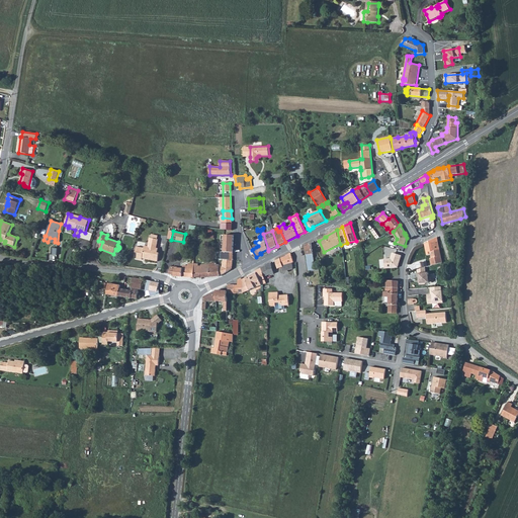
[(225,235),(224,244),(234,244),(234,236),(225,235)]
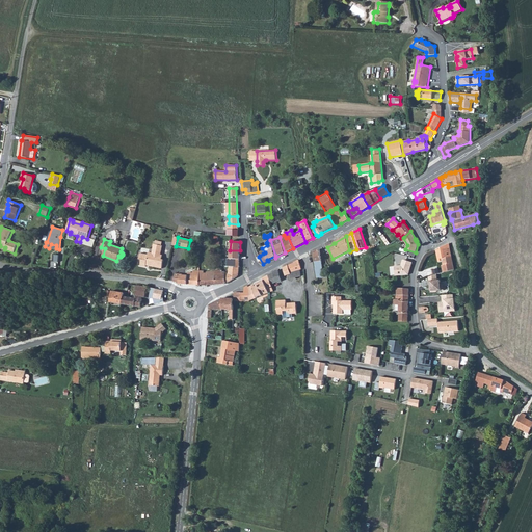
[(140,254),(139,260),(141,260),(140,266),(147,267),(147,264),(150,265),(150,266),(162,269),(164,260),(162,260),(163,256),(161,255),(162,246),(161,245),(156,244),(154,244),(153,254),(149,253),(149,255),(140,254)]
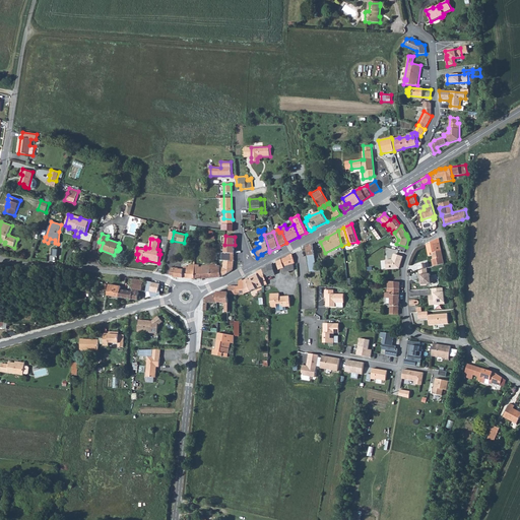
[(444,264),(443,256),(440,242),(436,242),(433,244),(435,252),(434,252),(435,255),(433,255),(434,259),(432,259),(434,266),(444,264)]
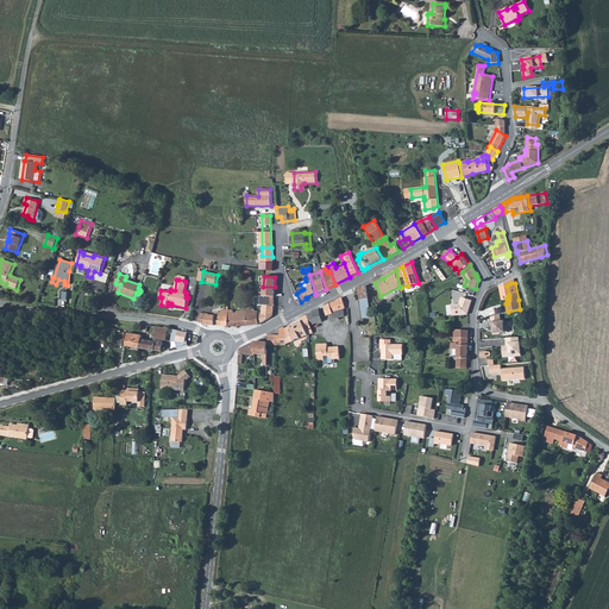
[(263,287),(263,296),(274,297),(275,287),(263,287)]
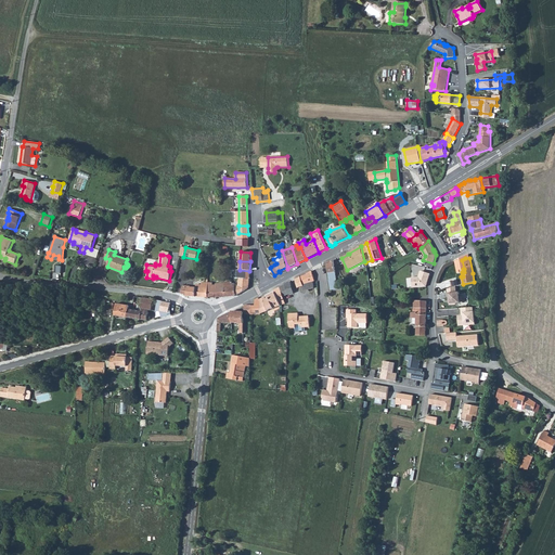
[(334,261),(327,263),(331,289),(343,291),(341,286),(338,287),(334,261)]
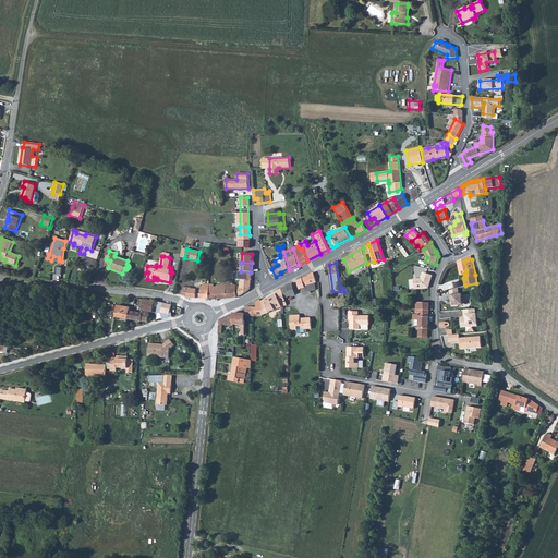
[(241,271),(241,280),(251,281),(252,273),(251,273),(241,271)]
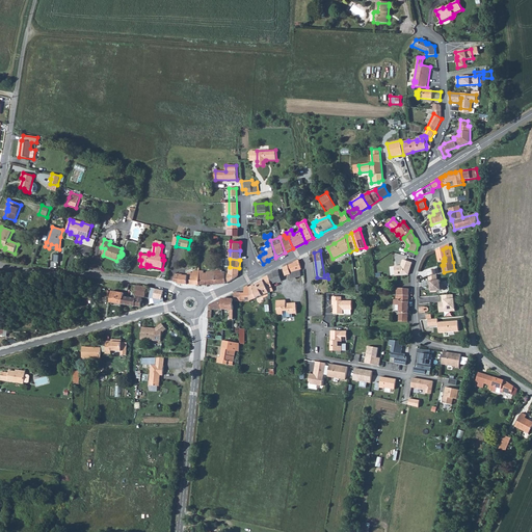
[(299,260),(283,268),(285,276),(290,274),(291,275),(290,275),(291,281),(296,280),(296,277),(301,276),(300,270),(301,269),(299,260)]
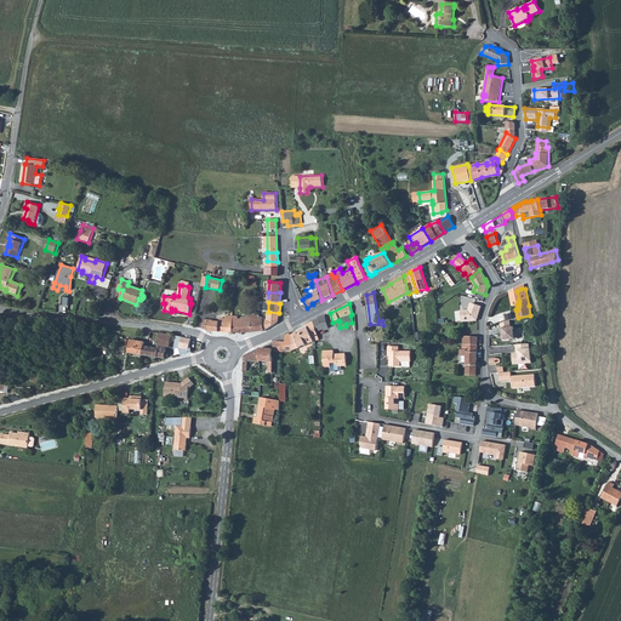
[(477,320),(482,307),(472,303),(471,305),(468,311),(461,311),(461,322),(477,320)]
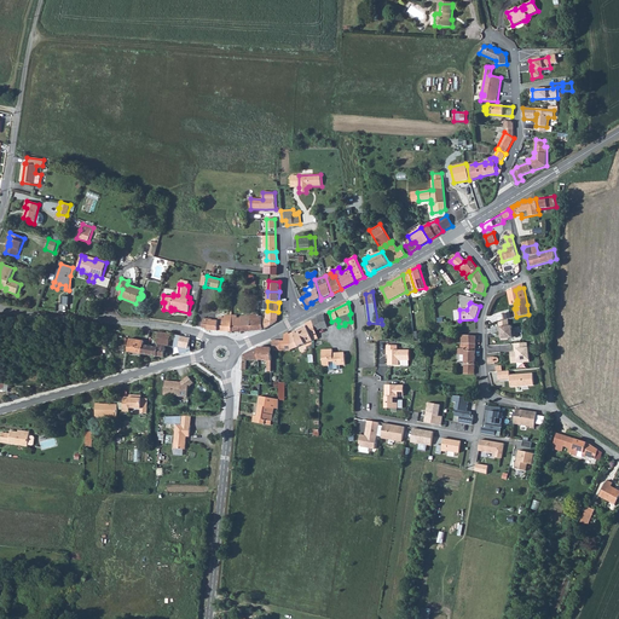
[(277,322),(277,318),(278,318),(278,312),(267,311),(266,319),(262,319),(262,330),(277,322)]
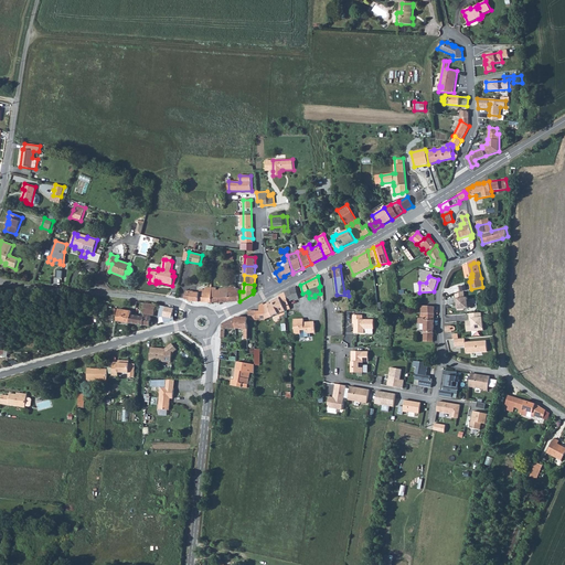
[(190,300),(190,301),(211,302),(212,288),(205,287),(205,294),(187,292),(185,299),(190,300)]
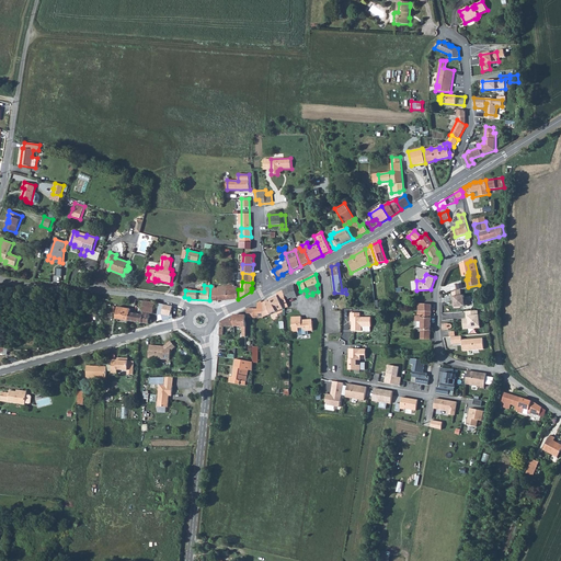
[(210,286),(209,300),(225,300),(238,299),(238,289),(237,289),(237,287),(235,287),(235,285),(227,286),(218,287),(218,286),(210,286)]
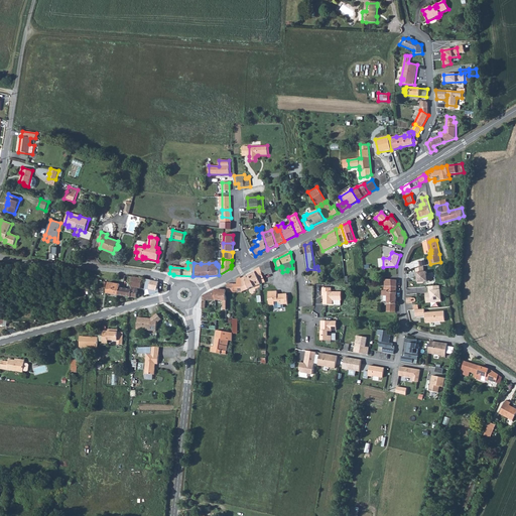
[(271,262),(254,270),(255,272),(260,284),(265,282),(263,276),(273,272),(271,262)]
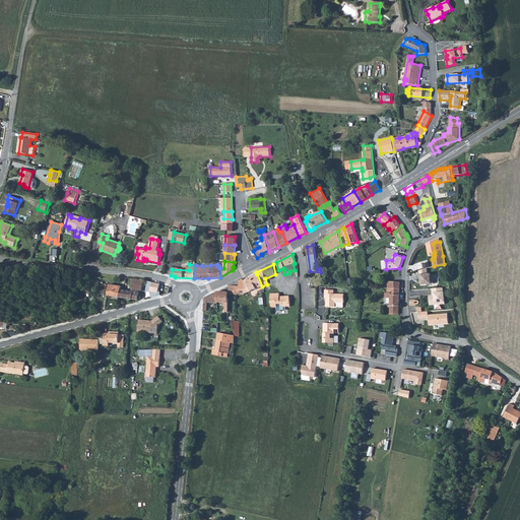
[(428,274),(428,268),(419,271),(419,279),(420,279),(421,285),(428,285),(428,284),(434,283),(434,277),(431,278),(431,274),(428,274)]
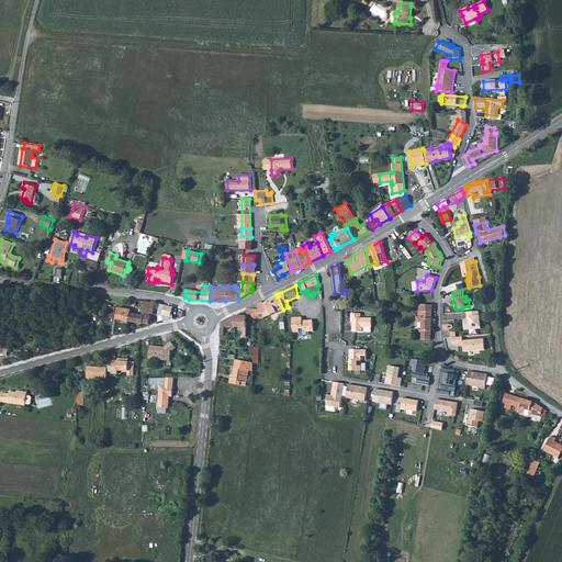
[(278,296),(262,303),(261,302),(258,304),(258,310),(255,310),(255,318),(265,318),(265,317),(283,310),(278,296)]
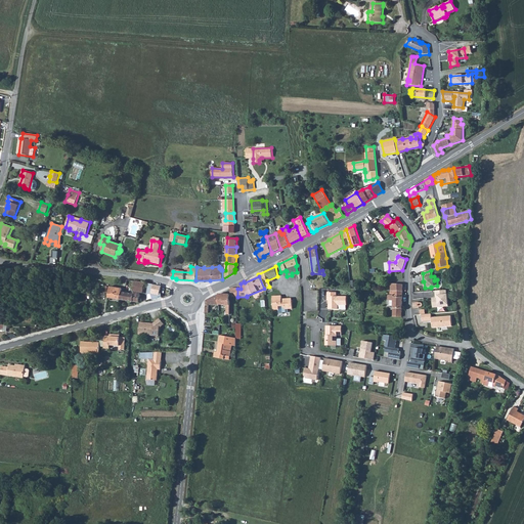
[(133,294),(128,293),(126,301),(139,303),(140,293),(149,295),(151,286),(145,285),(145,284),(135,281),(133,294)]
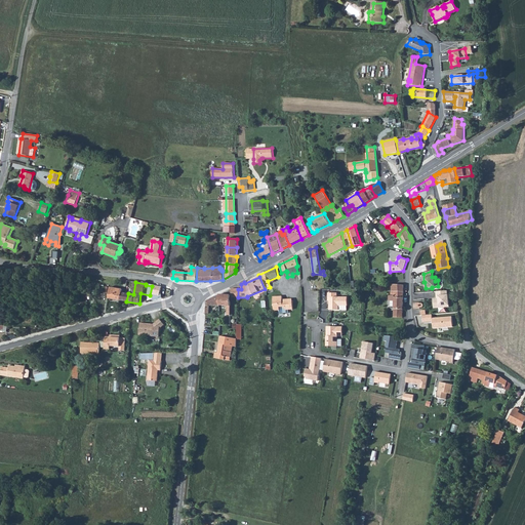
[(390,309),(392,309),(403,309),(403,285),(392,284),(392,291),(392,292),(391,295),(390,295),(389,300),(391,301),(390,309)]
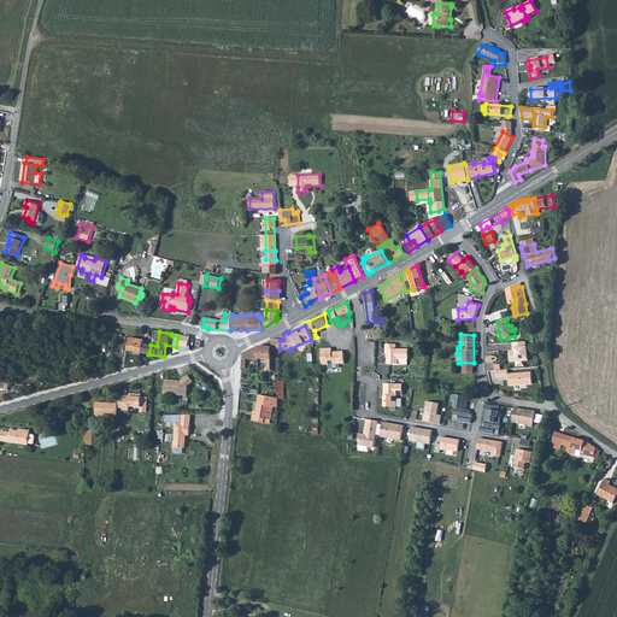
[(128,351),(148,354),(151,345),(144,344),(144,340),(130,338),(128,351)]
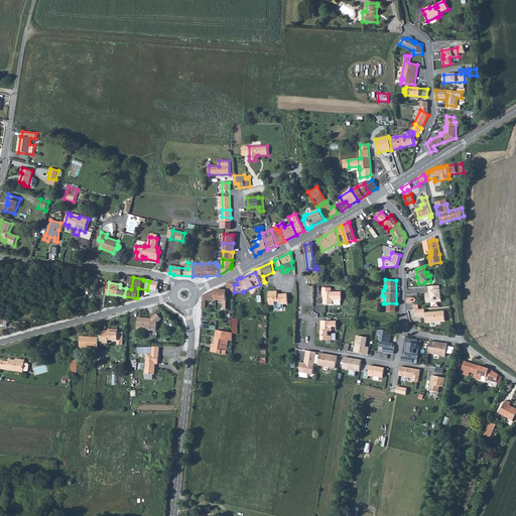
[(167,285),(152,282),(151,290),(151,294),(154,293),(155,291),(160,292),(167,290),(167,285)]
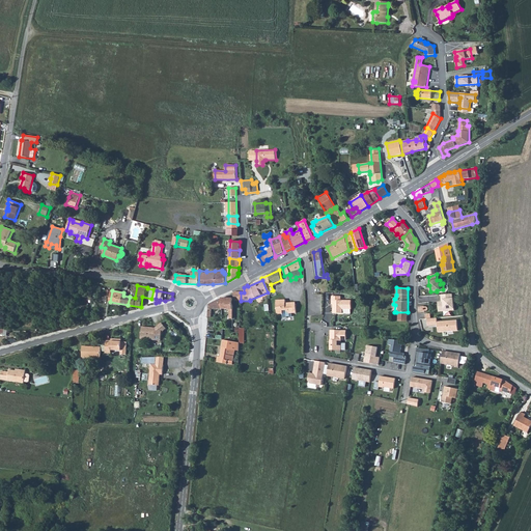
[(453,299),(452,294),(441,295),(442,300),(444,300),(444,303),(438,303),(439,310),(445,310),(445,309),(450,309),(450,311),(454,310),(453,299)]
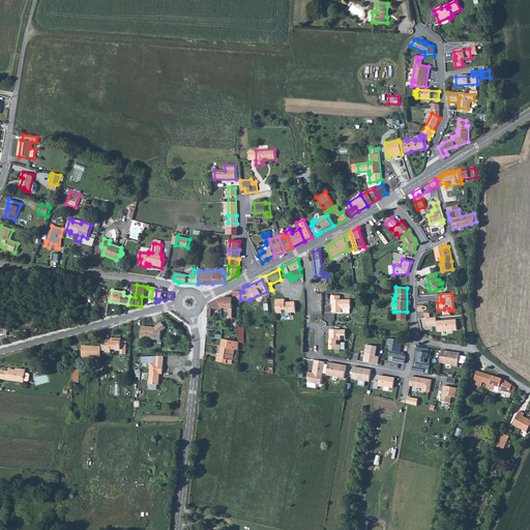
[(331,296),(331,304),(332,304),(332,313),(342,313),(342,308),(351,308),(351,300),(341,300),(341,296),(331,296)]
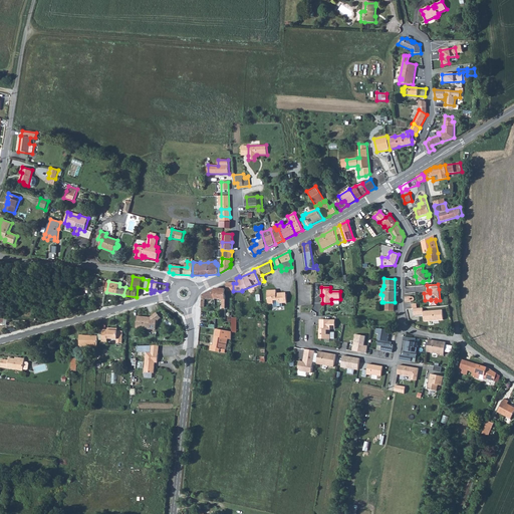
[(203,295),(202,307),(205,307),(206,299),(215,300),(215,299),(215,288),(203,295)]
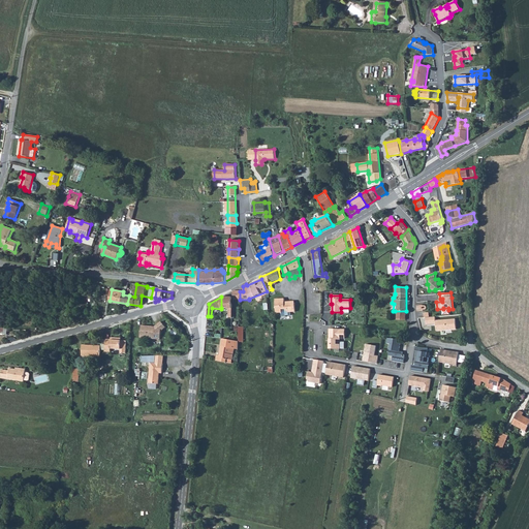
[(221,297),(221,308),(229,308),(228,317),(232,317),(231,298),(221,297)]
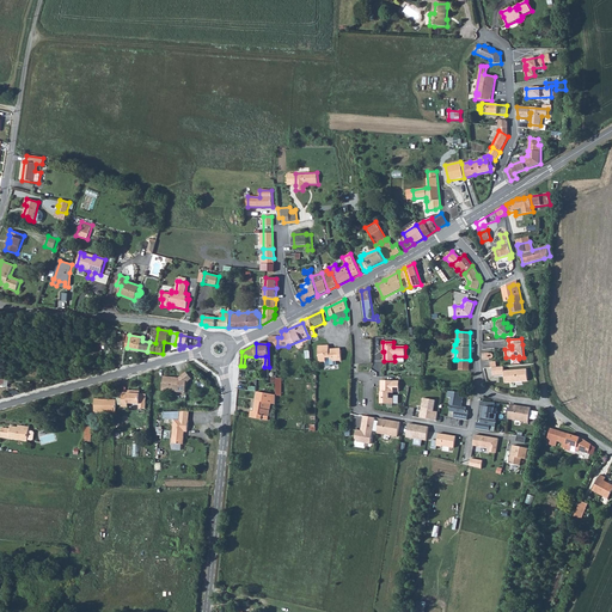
[(319,362),(325,362),(326,366),(337,365),(337,361),(342,361),(341,350),(338,349),(335,349),(334,350),(329,350),(329,349),(329,346),(318,346),(319,362)]
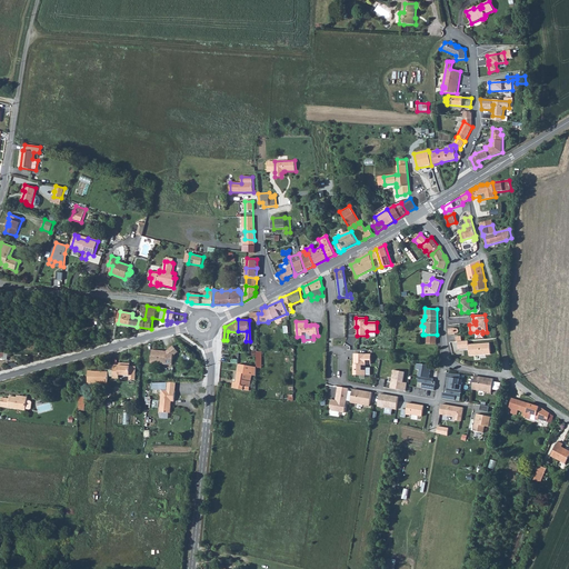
[(427,337),(427,343),(436,345),(437,335),(425,335),(425,337),(427,337)]
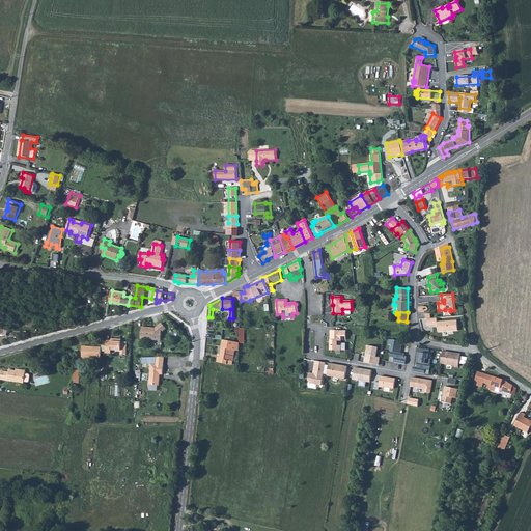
[(439,332),(458,331),(457,320),(438,322),(437,318),(427,318),(428,326),(438,325),(439,332)]
